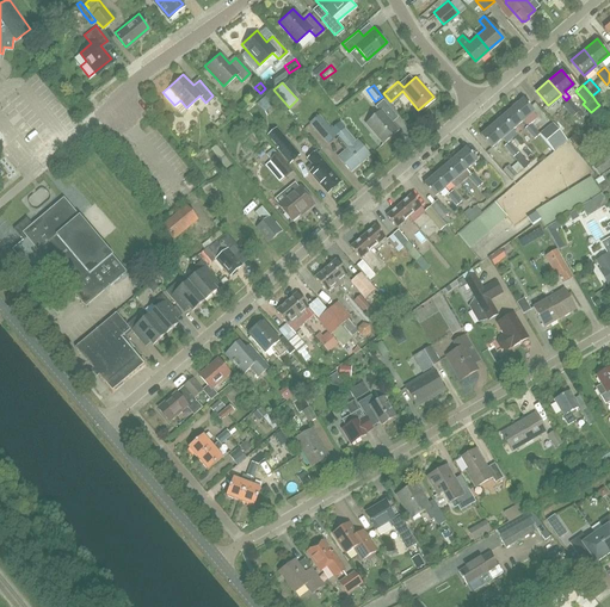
[(512,105),(523,117),(534,109),(523,95),(512,105)]
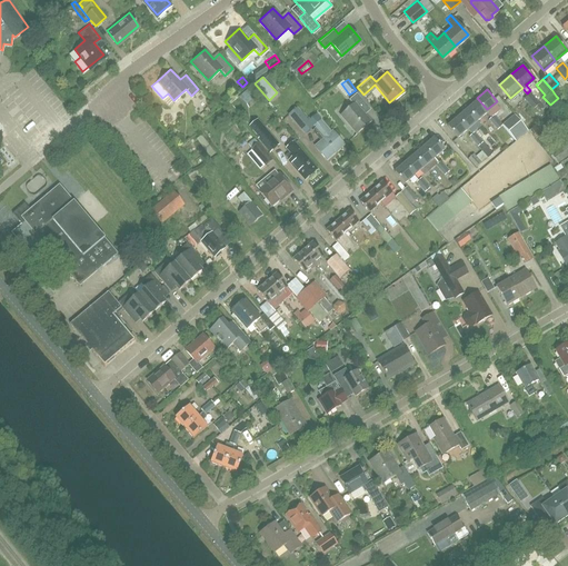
[(527,93),(536,103),(539,101),(530,90),(527,93)]
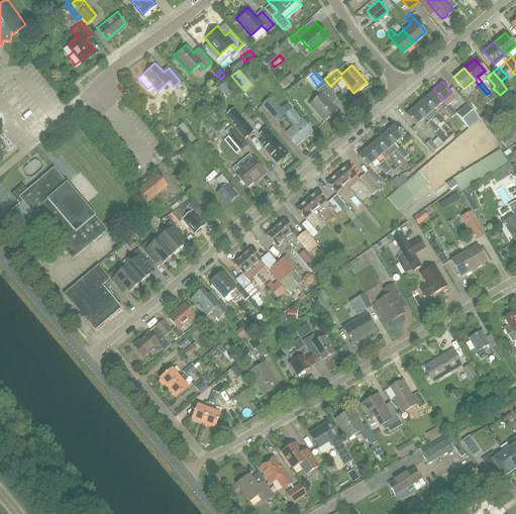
[(323,119),(336,108),(328,99),(333,94),(323,83),(316,89),(319,93),(308,102),(323,119)]
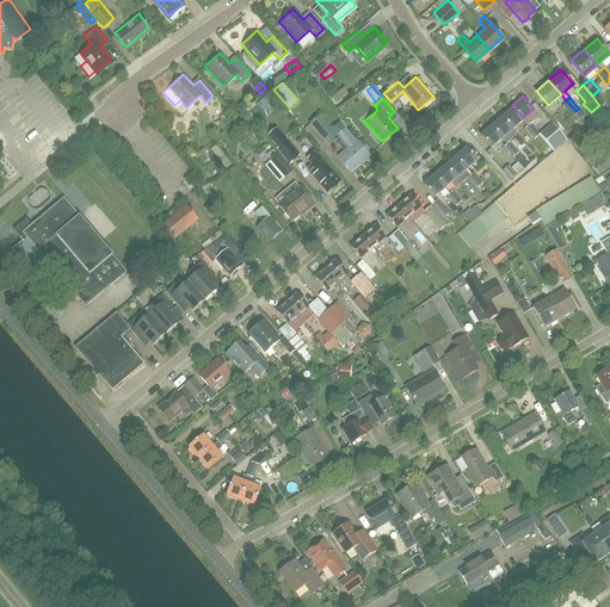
[(572,115),(575,111),(566,100),(562,103),(572,115)]
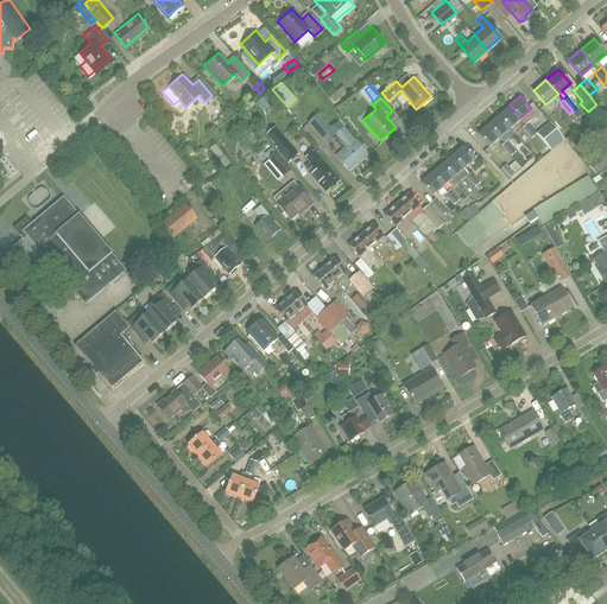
[(499,114),(510,126),(520,116),(510,105),(499,114)]
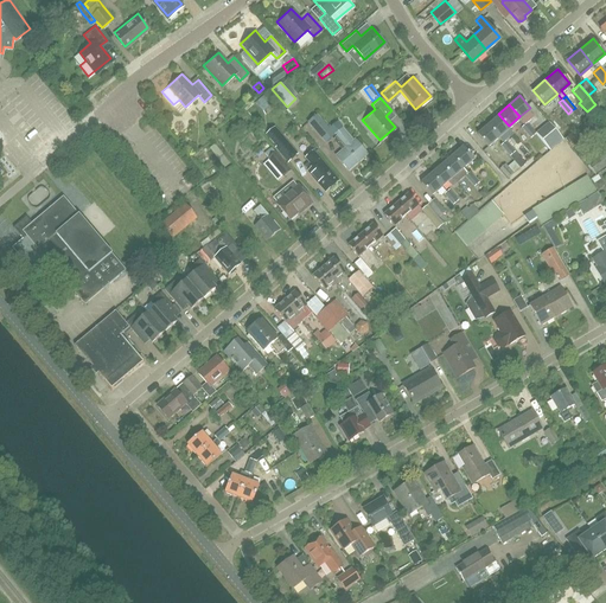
[(215,124),(224,116),(221,111),(217,115),(218,117),(212,122),(215,124)]
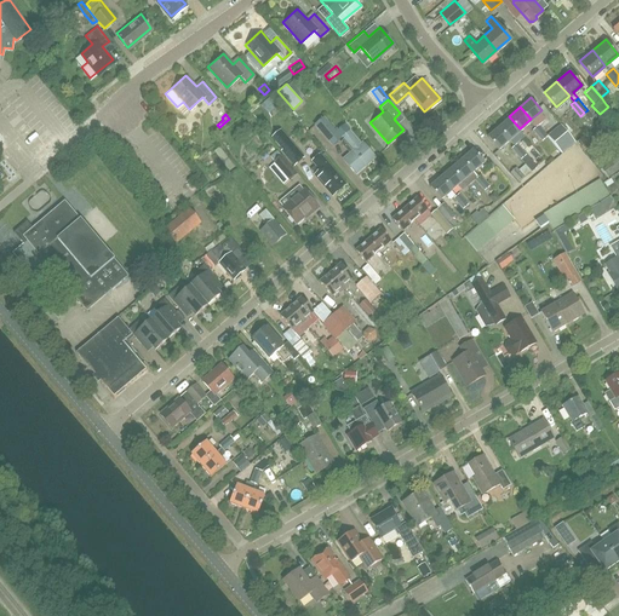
[(332,144),(342,136),(324,114),(313,122),(332,144)]
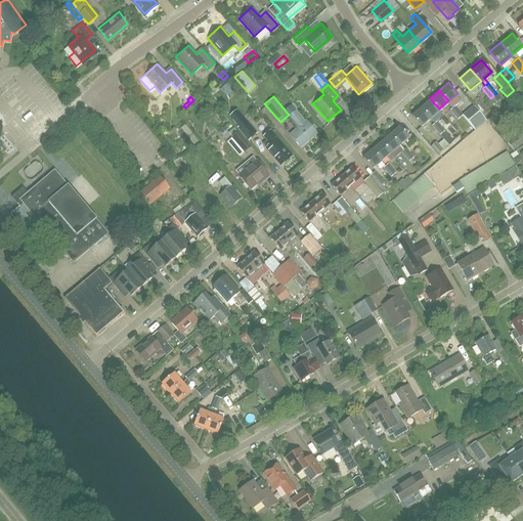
[(430,117),(434,122),(436,119),(443,114),(439,109),(430,98),(421,105),(430,117)]
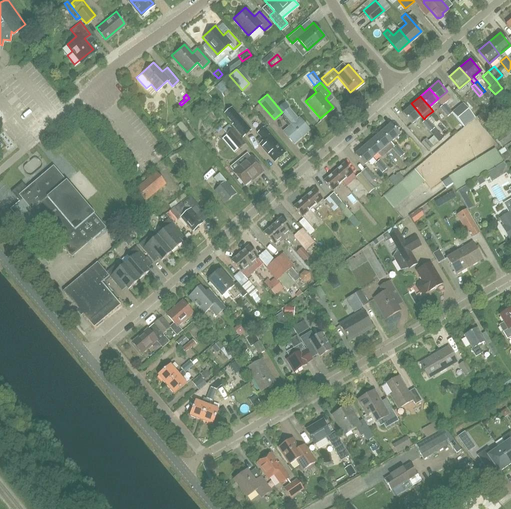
[(447,114),(451,110),(444,101),(439,106),(447,114)]
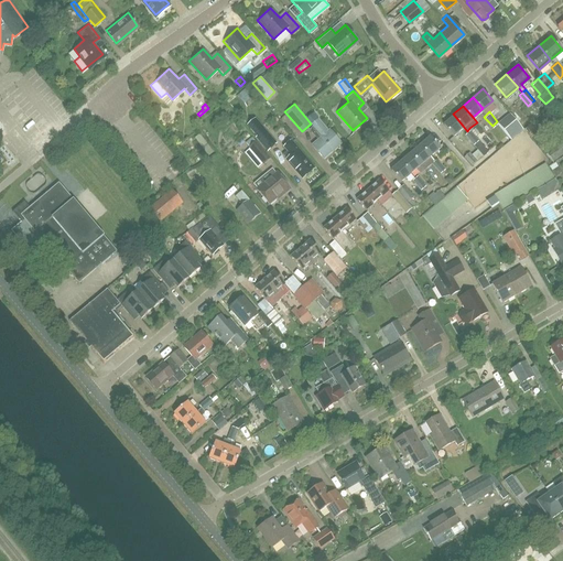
[(497,121),(509,136),(520,126),(509,111),(497,121)]
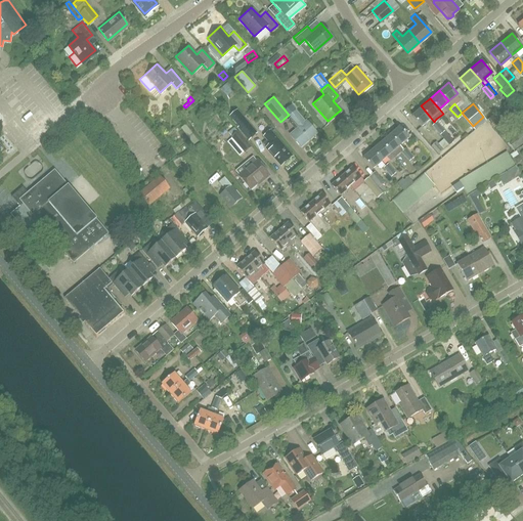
[(430,117),(421,105),(411,114),(421,124),(430,117)]
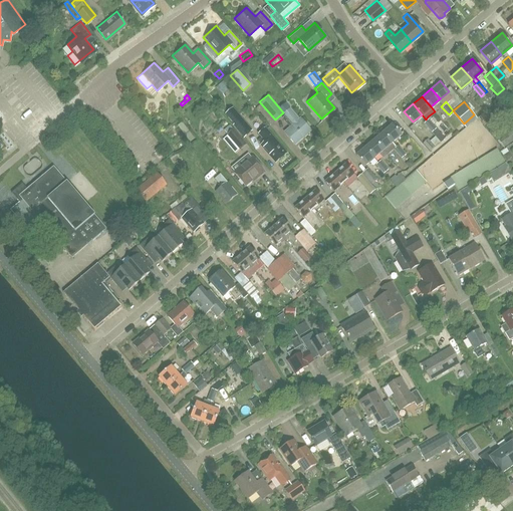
[(309,128),(299,116),(297,117),(288,106),(282,111),(284,113),(280,116),(288,125),(283,130),(294,142),(302,135),(301,134),(309,128)]
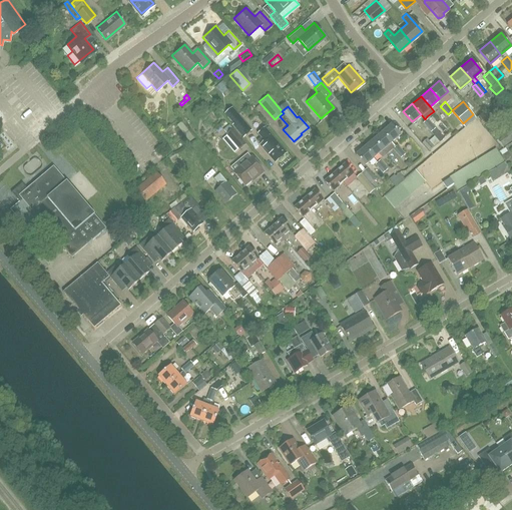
[(250,128),(236,112),(228,119),(242,135),(250,128)]
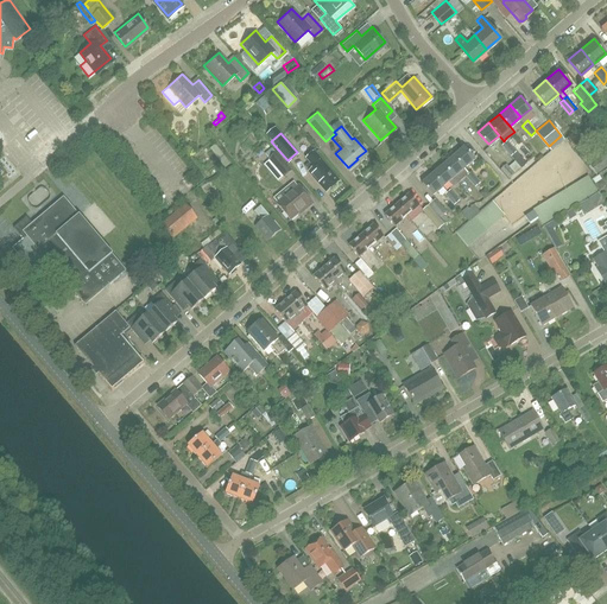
[(506,138),(504,141),(513,151),(516,148),(506,138)]
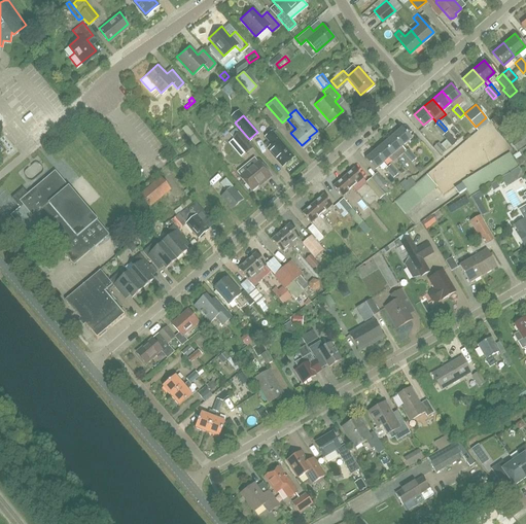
[(442,134),(445,131),(436,123),(434,125),(442,134)]
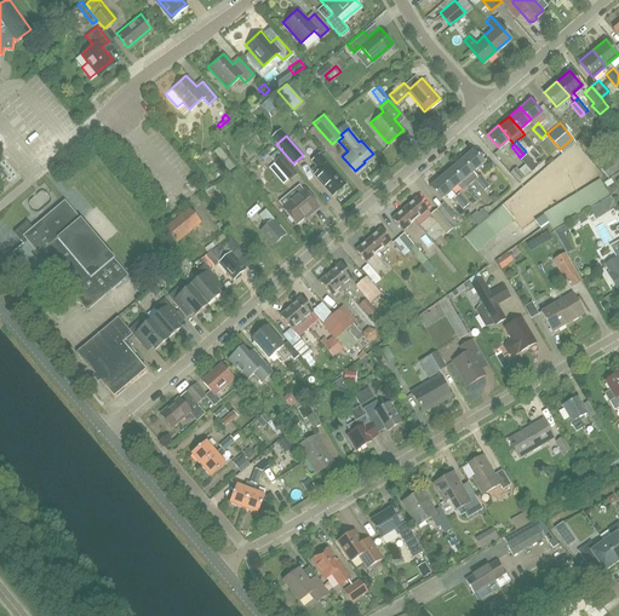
[(473,170),(483,160),(473,147),(462,156),(473,170)]
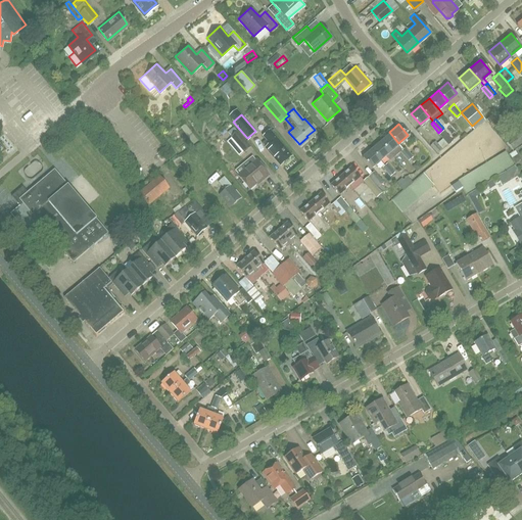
[(521,127),(506,139),(512,148),(521,140),(521,127)]
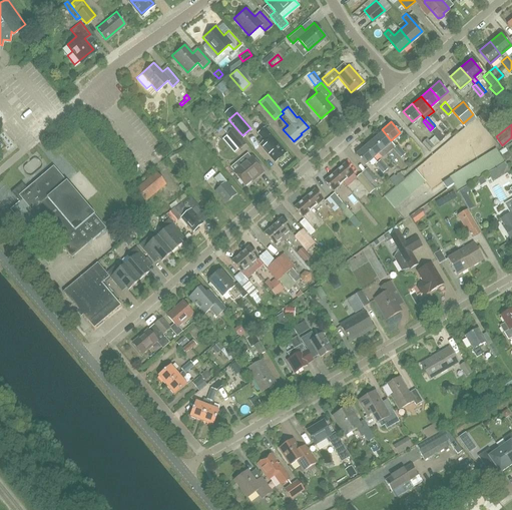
[(238,147),(245,141),(232,126),(225,132),(238,147)]
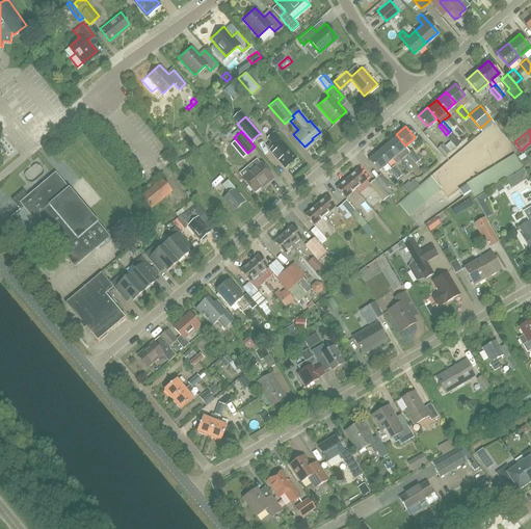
[(285,166),(295,157),(273,132),(267,137),(270,140),(266,144),(270,149),(269,149),(285,166)]
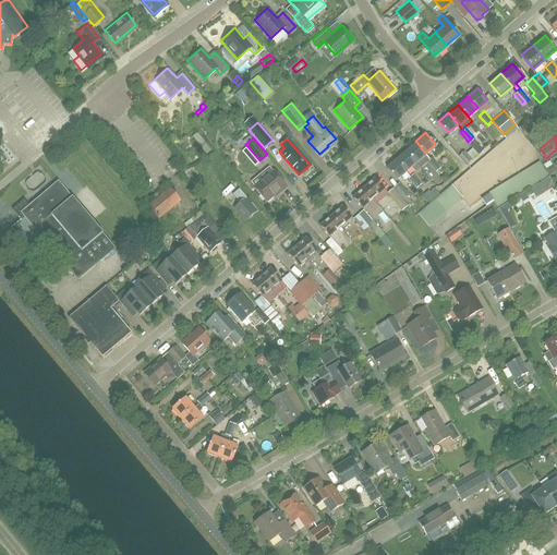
[(420,166),(426,159),(430,157),(425,153),(415,141),(406,149),(420,166)]
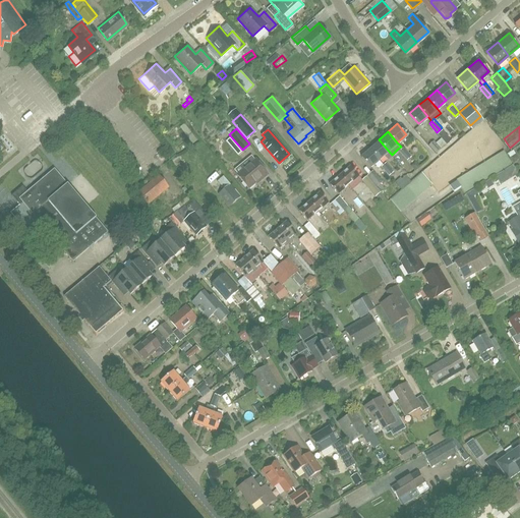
[(441,147),(446,142),(441,136),(436,140),(434,138),(428,142),(435,151),(441,147)]
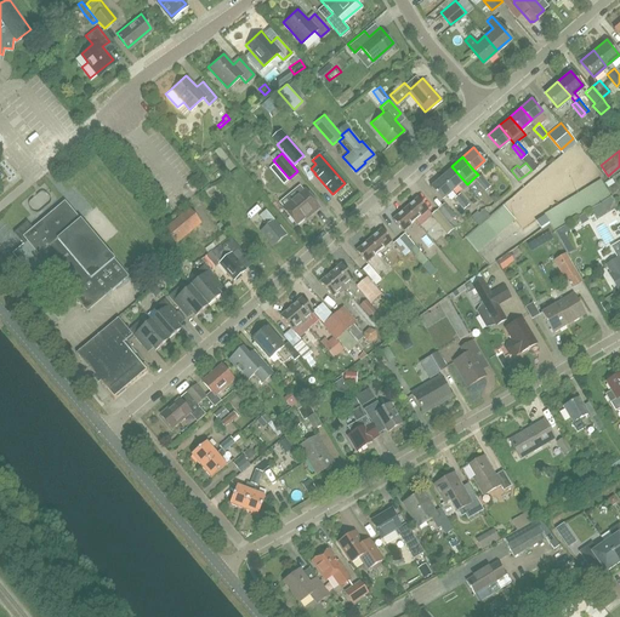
[(451,188),(458,183),(462,189),(467,184),(451,166),(441,176),(451,188)]
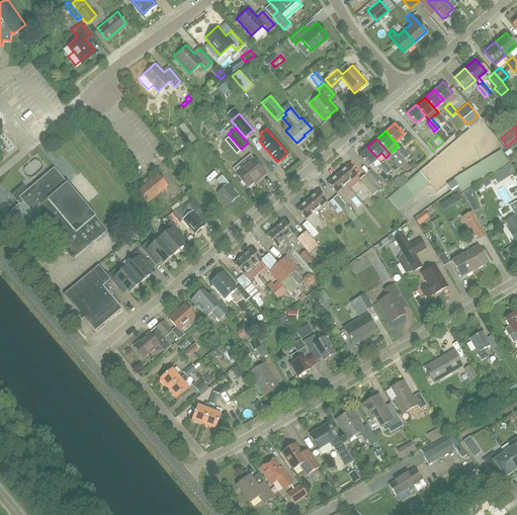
[(406,155),(409,153),(401,144),(399,146),(406,155)]
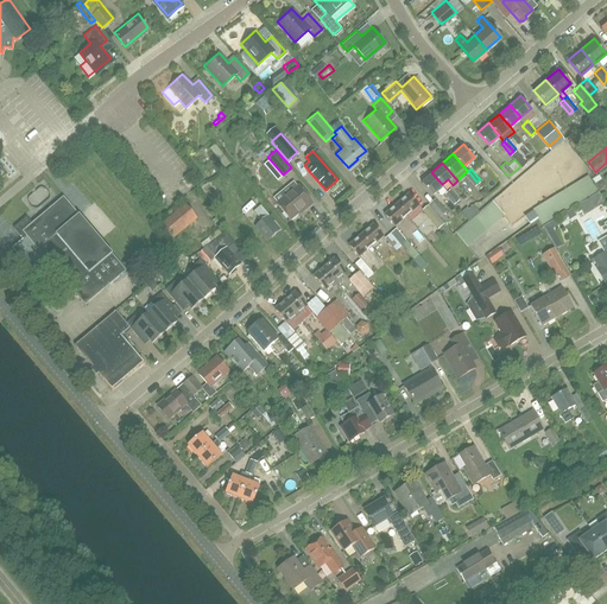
[(474,185),(476,182),(468,171),(465,173),(474,185)]
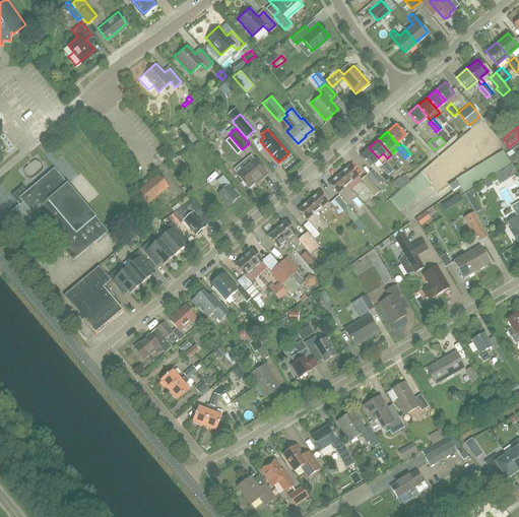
[(378,157),(369,147),(360,154),(369,166),(378,157)]
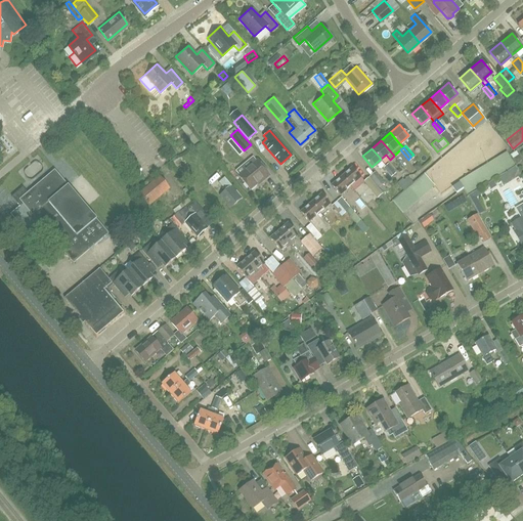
[(511,152),(463,177),(473,198),(481,193),(476,183),(517,163),(511,152)]
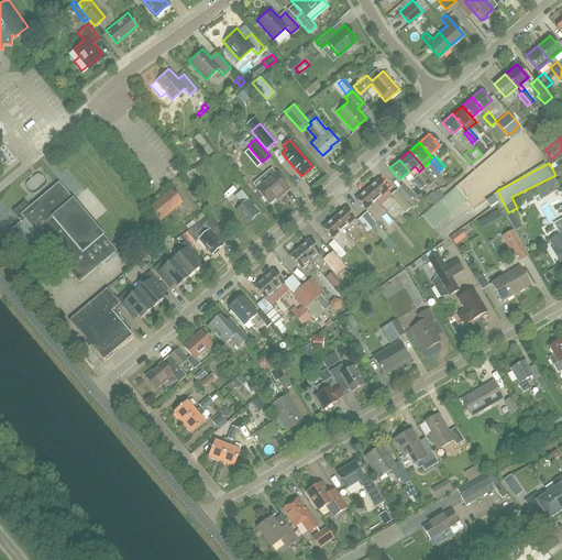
[(276,171),(256,186),(255,187),(267,201),(281,190),(282,191),(289,186),(276,171)]
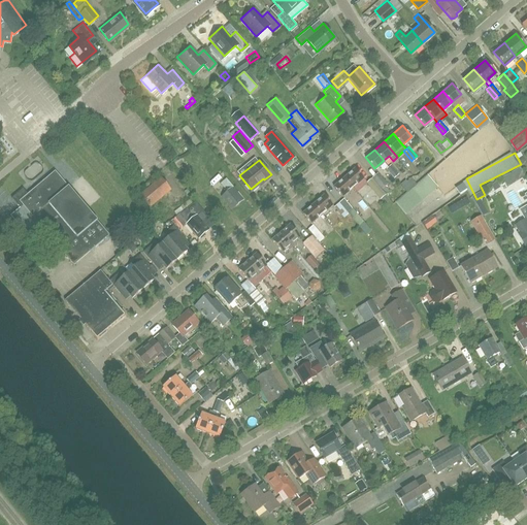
[(394,176),(398,172),(391,163),(386,167),(394,176)]
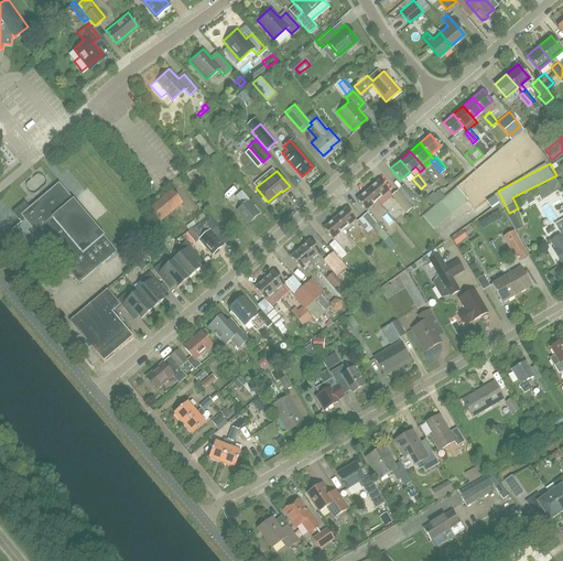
[(379,177),(367,189),(376,198),(388,189),(379,177)]
